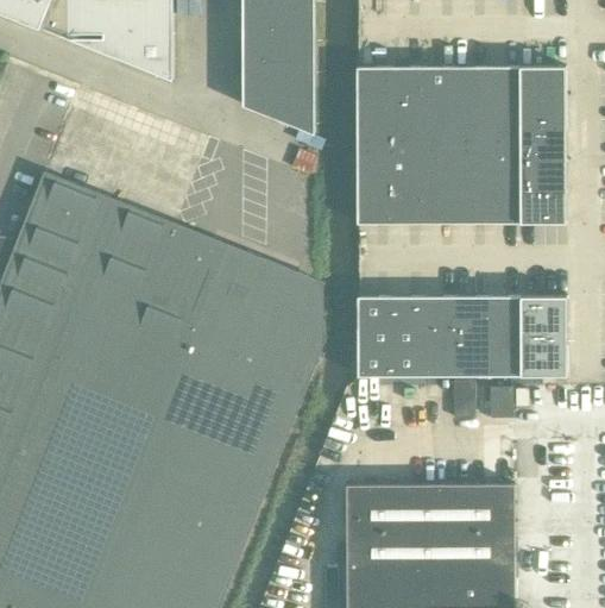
[(124,62),(170,81),(169,0),(0,0),(0,13),(52,35),(124,35),(124,62)]
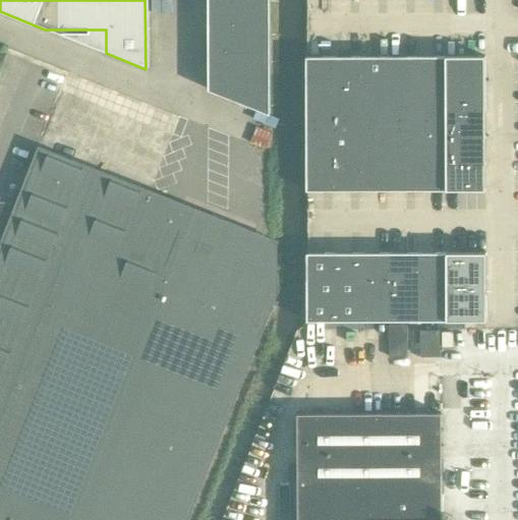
[(205,0),(206,91),(267,115),(266,0),(205,0)]
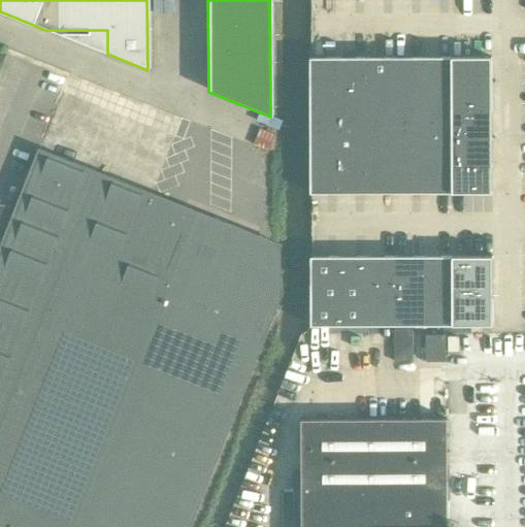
[(336,58),(307,58),(307,126),(337,126),(336,58)]
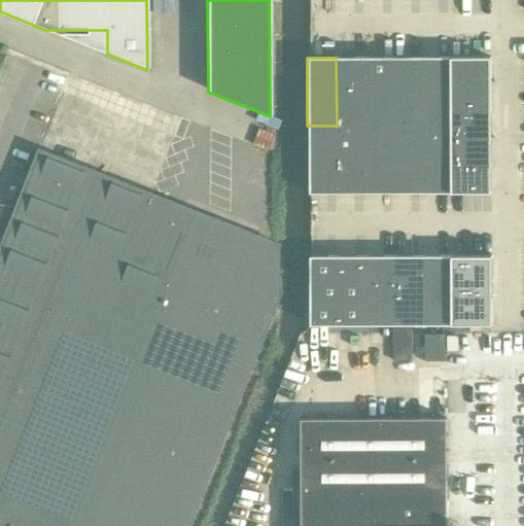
[(364,58),(336,58),(337,126),(364,126),(364,58)]
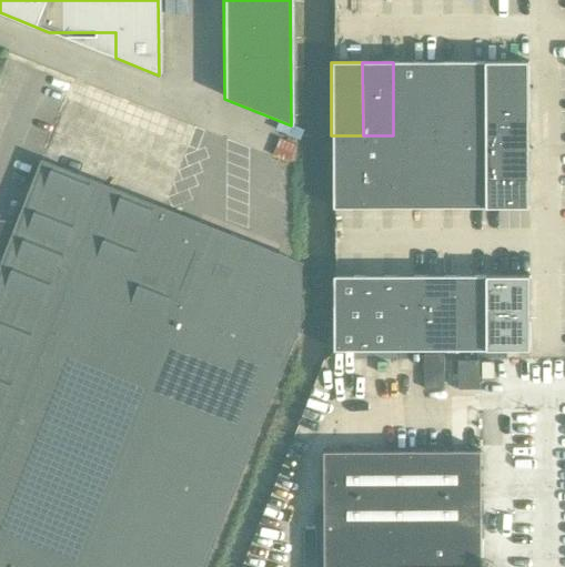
[(423,62),(393,62),(393,135),(423,135),(423,62)]
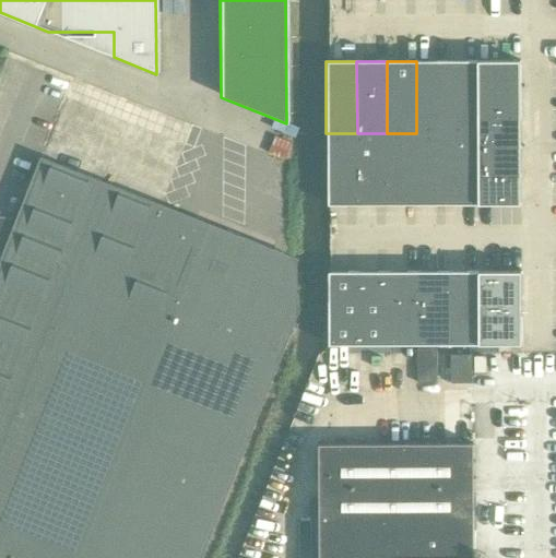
[(446,61),(416,61),(416,133),(447,133),(446,61)]
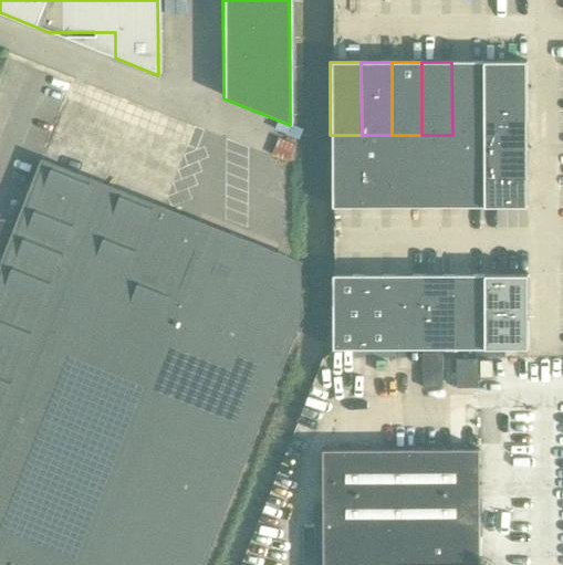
[(482,62),(451,62),(452,135),(482,135),(482,121),(482,92),(482,62)]
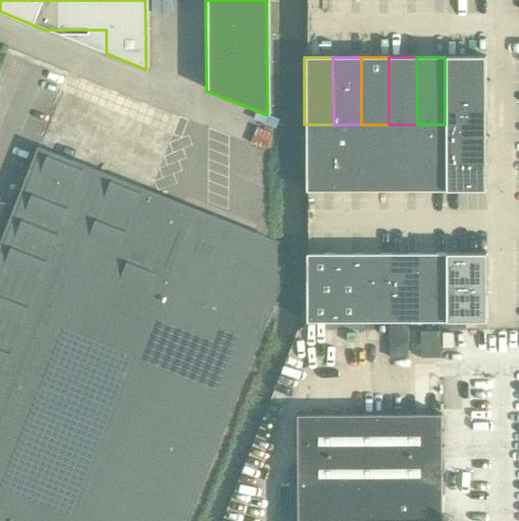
[(483,57),(445,57),(445,85),(483,85),(483,57)]
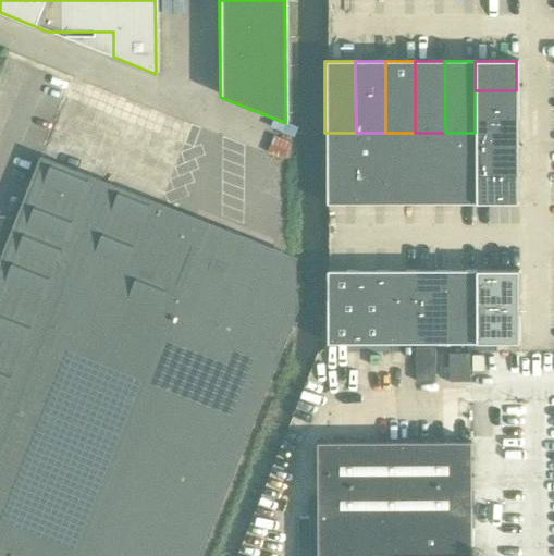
[(516,90),(475,90),(475,119),(516,119),(516,90)]
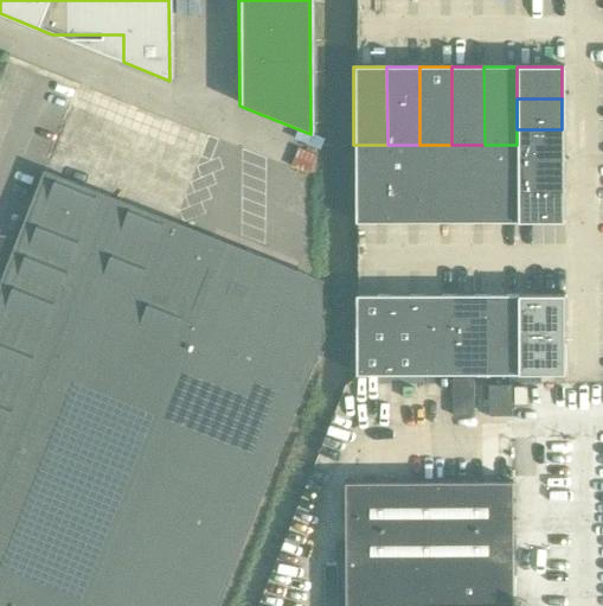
[(562,129),(517,129),(517,145),(517,160),(562,160),(562,129)]
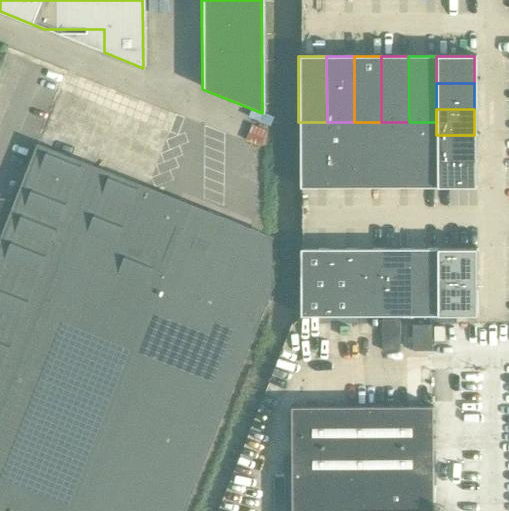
[(327,122),(298,122),(298,188),(302,188),(327,188),(327,122)]
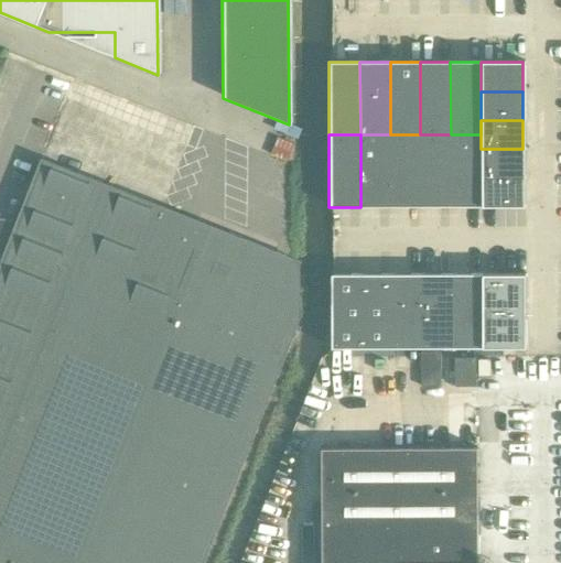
[(390,134),(360,134),(360,207),(390,207),(390,134)]
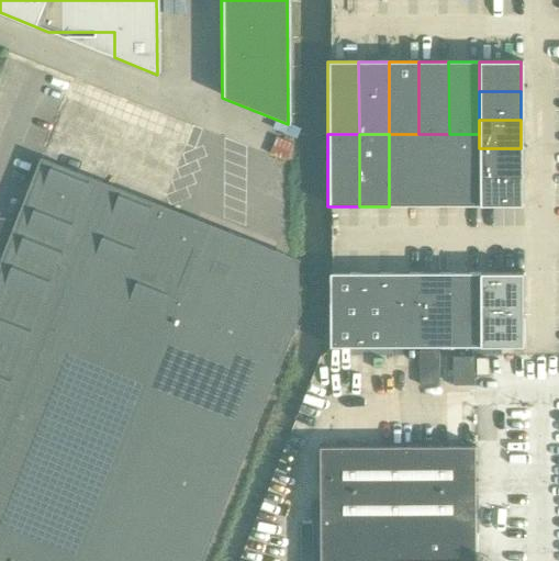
[(418,134),(389,134),(389,206),(418,206),(418,134)]
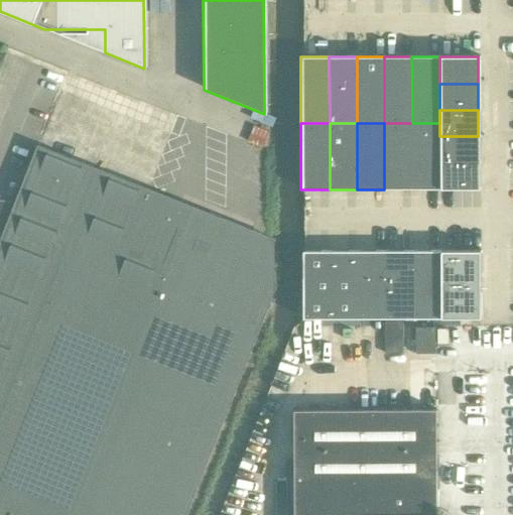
[(412,123),(384,123),(384,189),(412,189),(412,123)]
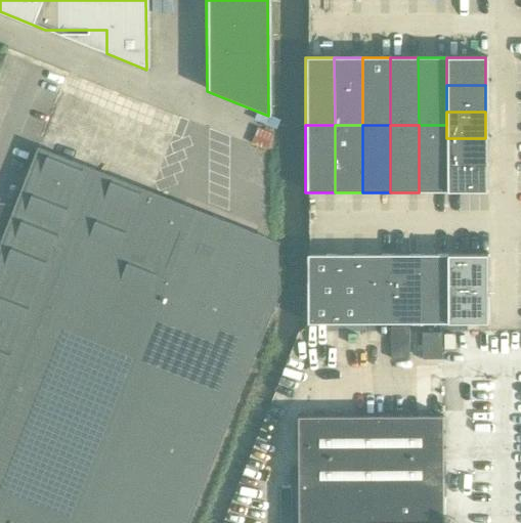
[(446,125),(419,125),(419,192),(446,192),(446,165),(446,138),(446,125)]
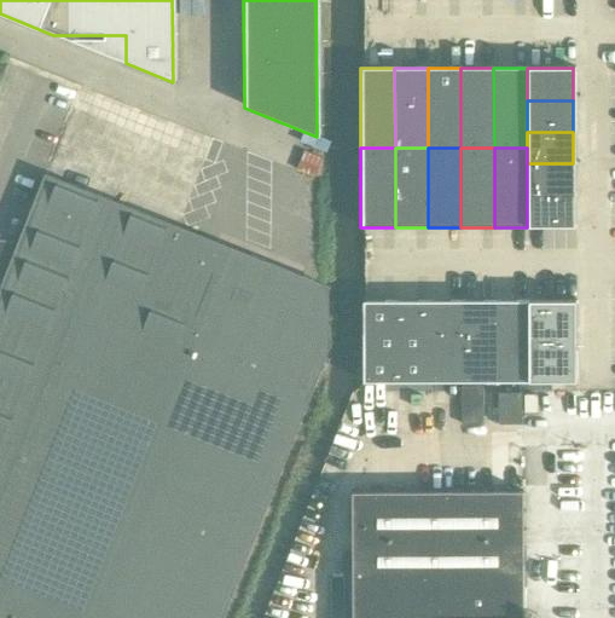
[(573,163),(527,163),(527,195),(573,195),(573,163)]
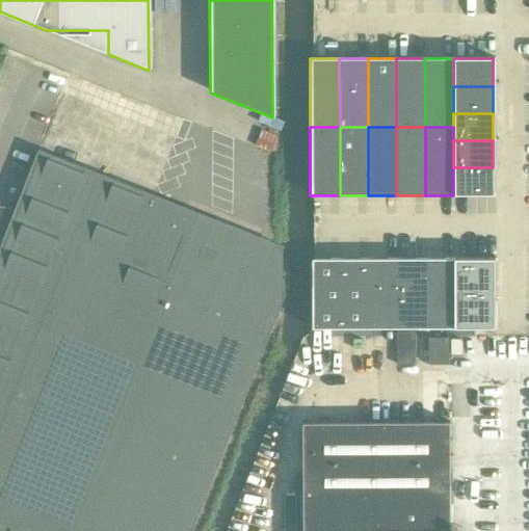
[(187,530),(282,296),(280,295),(279,249),(280,247),(276,246),(226,227),(226,224),(213,219),(213,221),(37,152),(15,210),(0,208),(0,242),(2,243),(0,247),(0,530),(187,530)]
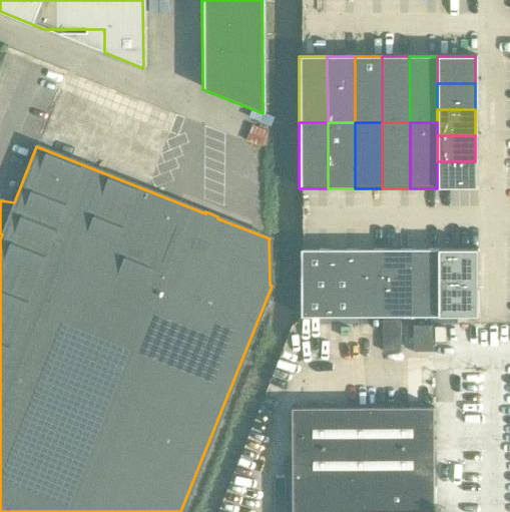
[(475,161),(437,161),(437,188),(476,188),(475,161)]
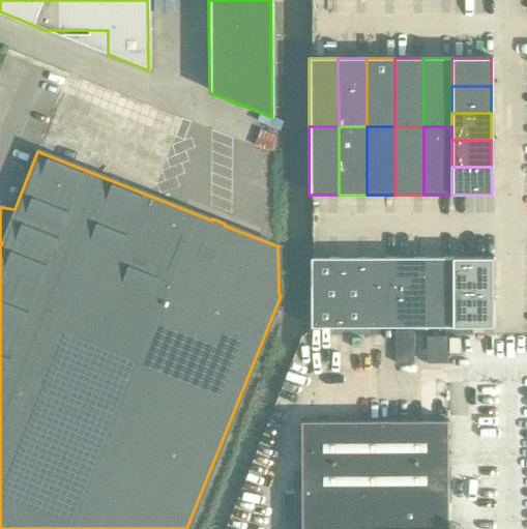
[(339,258),(310,258),(310,328),(339,327),(339,258)]
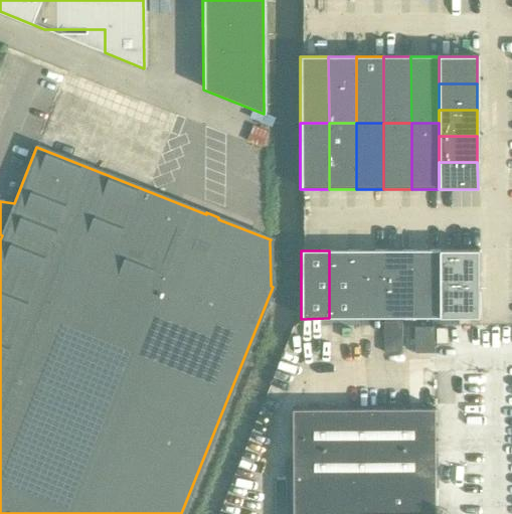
[(356,250),(329,250),(329,318),(356,318),(356,250)]
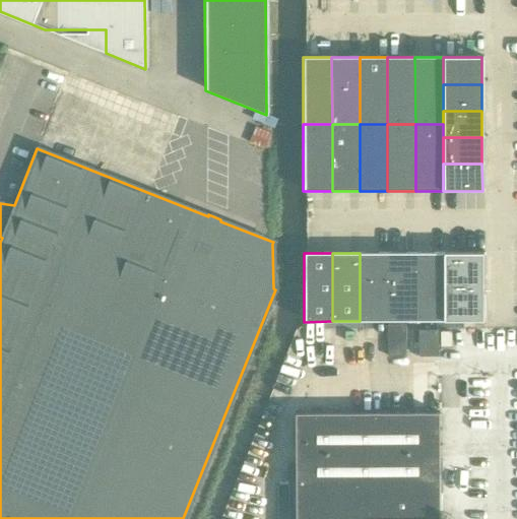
[(388,253),(360,253),(360,321),(388,321),(388,253)]
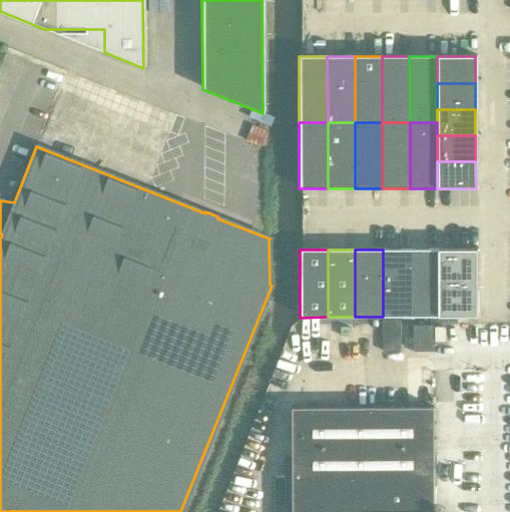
[(410,249),(383,249),(383,317),(410,317),(410,249)]
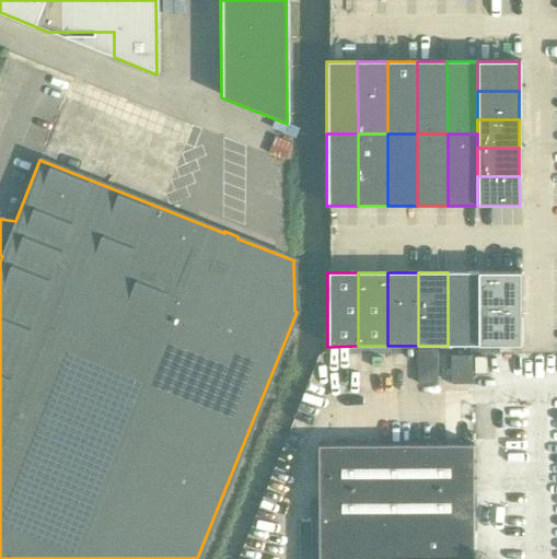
[(477,272),(448,272),(448,346),(477,346),(477,310),(477,272)]
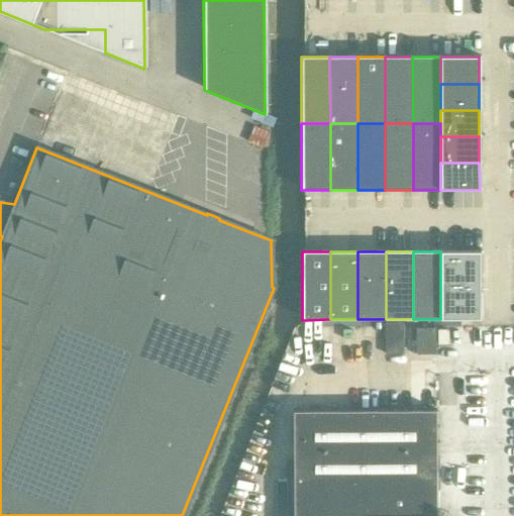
[(480,251),(440,251),(440,286),(480,285),(480,251)]
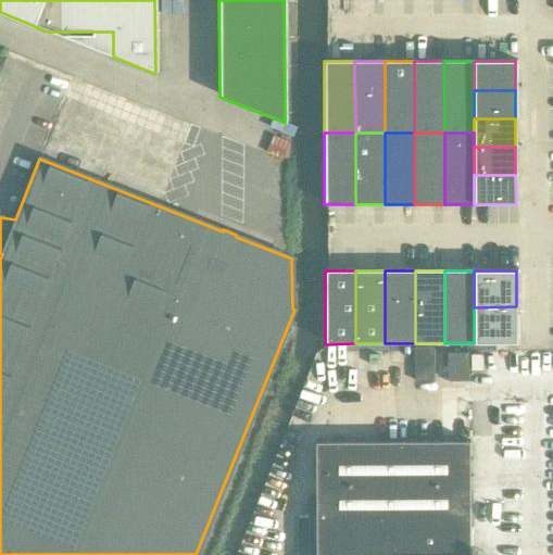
[(516,306),(474,307),(474,343),(516,343),(516,306)]
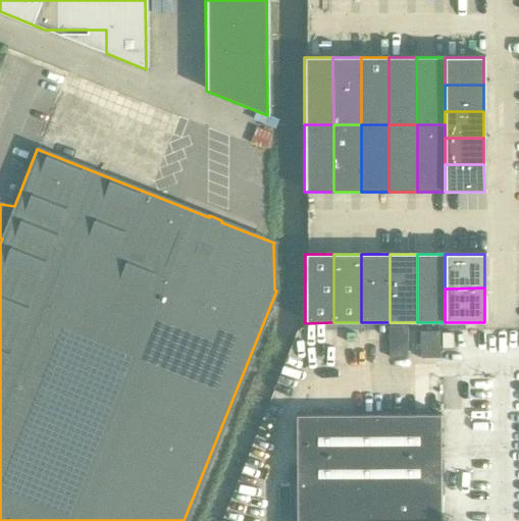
[(386,326),(386,359),(405,359),(405,326),(386,326)]
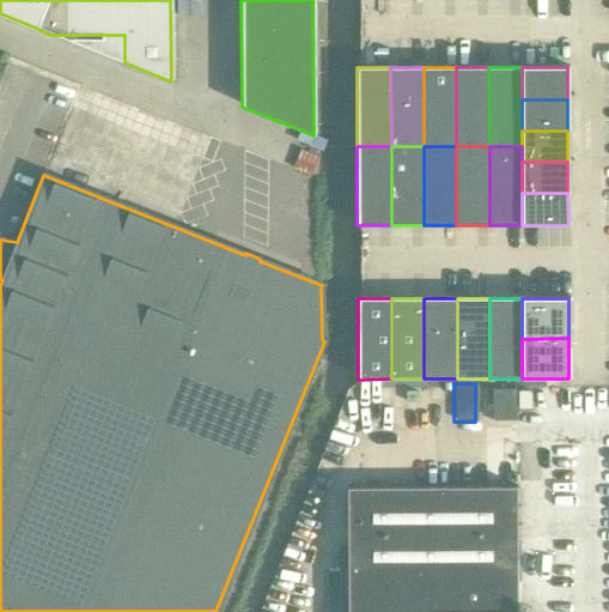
[(491,389),(491,420),(513,420),(513,389),(491,389)]
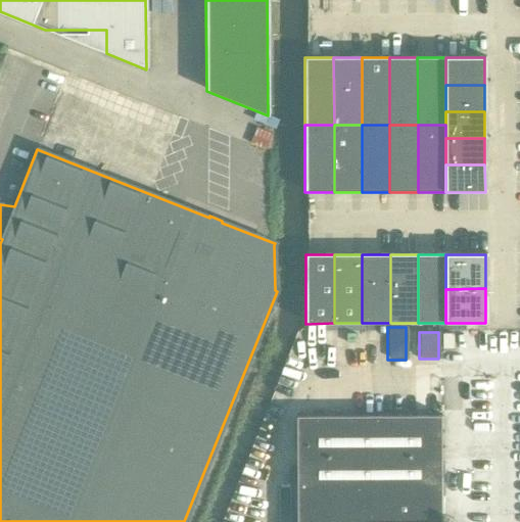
[(441,349),(452,349),(452,335),(441,335),(441,349)]
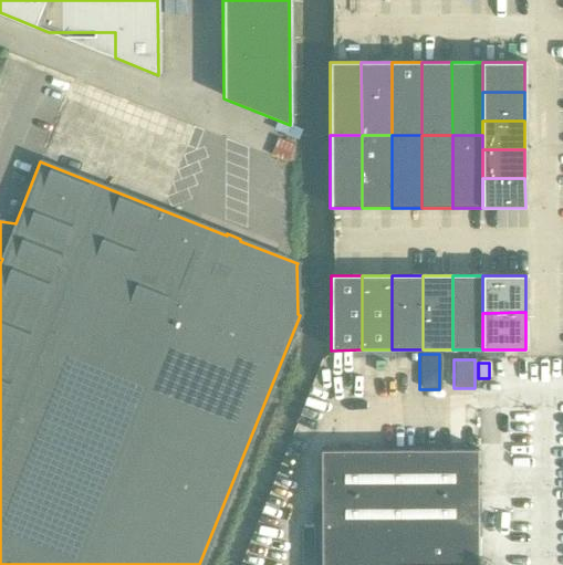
[(479,564),(479,545),(477,450),(320,450),(322,544),(322,564),(313,564),(312,530),(300,530),(300,564),(479,564)]
